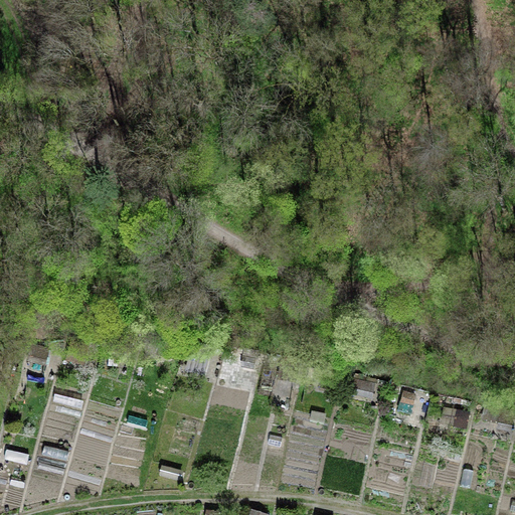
[(184,369),(205,374),(210,352),(190,347),(184,369)]
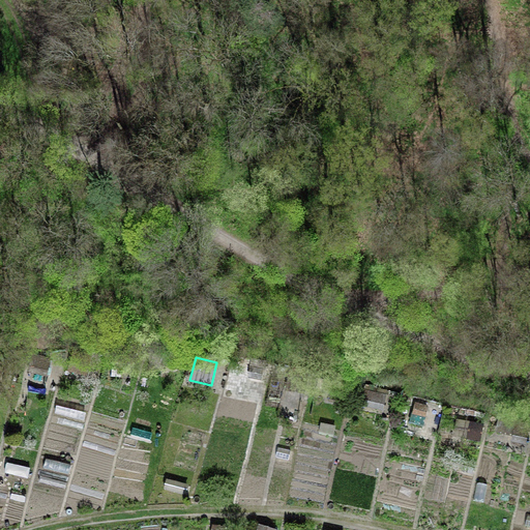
[(18,386),(47,393),(52,373),(23,365),(18,386)]
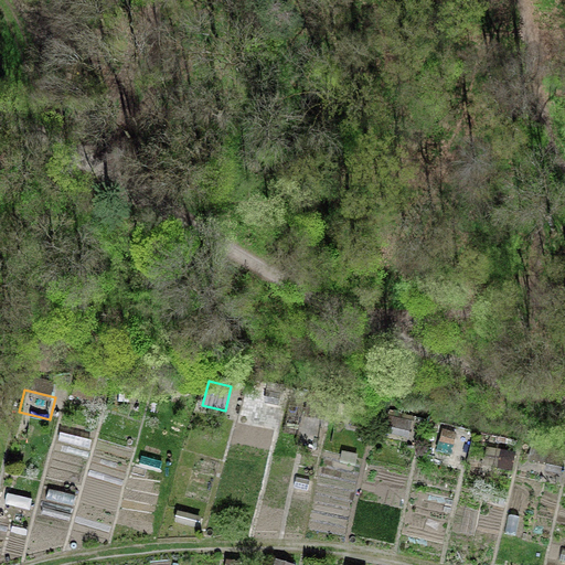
[(299,446),(317,448),(324,406),(307,403),(299,446)]
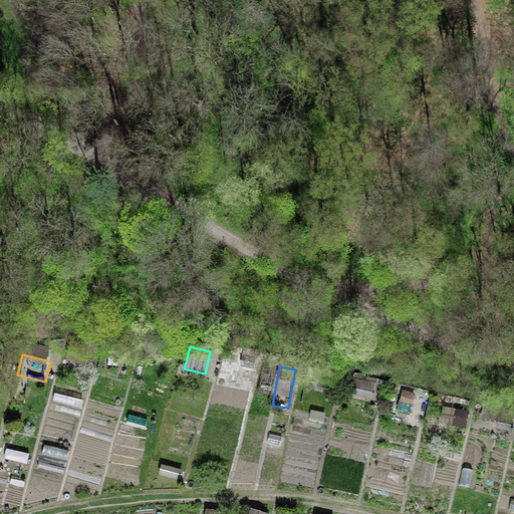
[(349,392),(372,398),(375,384),(352,379),(349,392)]
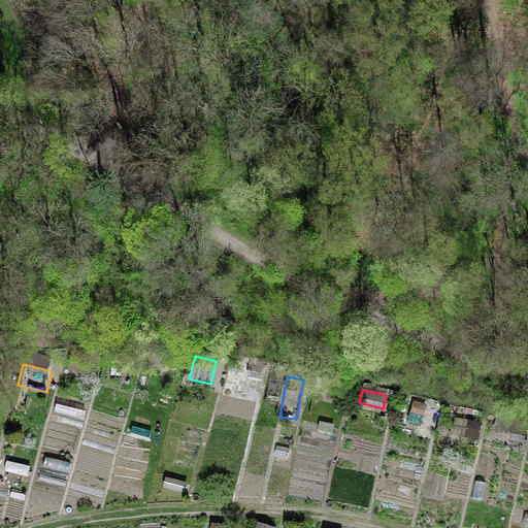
[(55,410),(84,418),(87,407),(57,399),(55,410)]
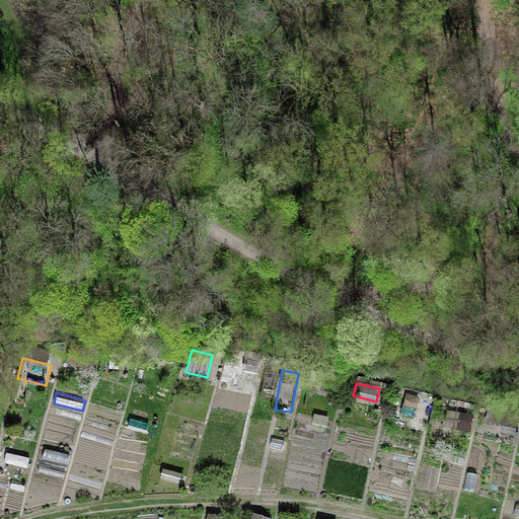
[(400,413),(429,420),(434,398),(405,392),(400,413)]
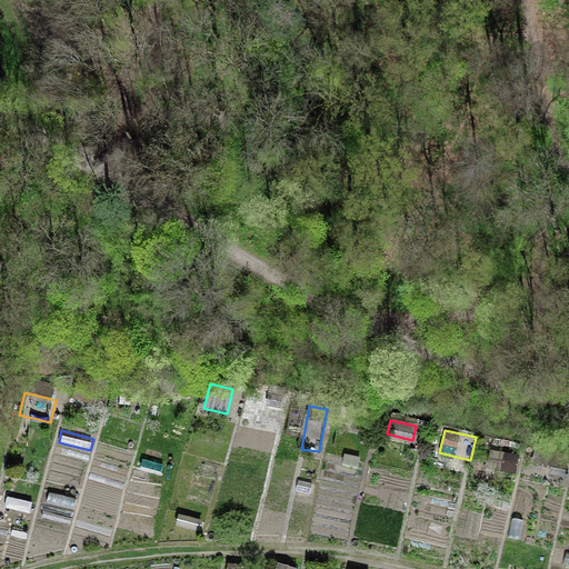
[(476,466),(516,473),(520,455),(480,446),(476,466)]
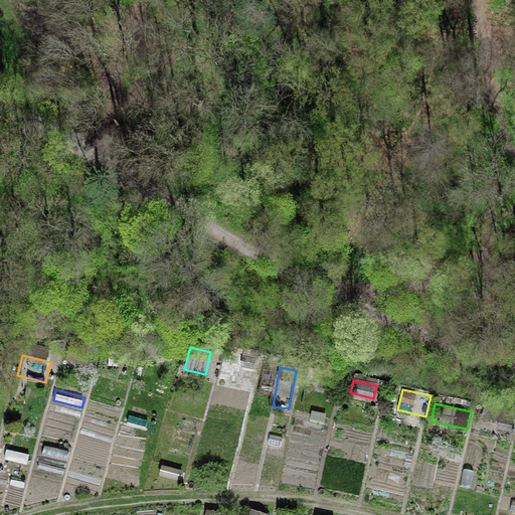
[(497,428),(511,433),(514,415),(514,412),(485,406),(482,419),(498,423),(497,428)]
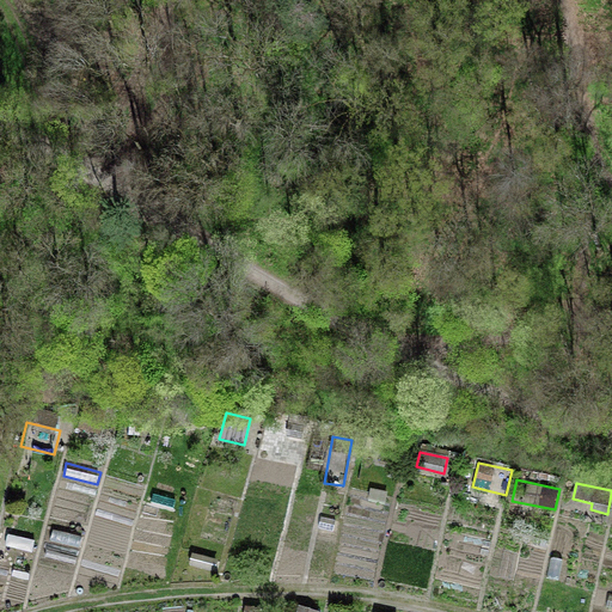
[(298,513),(316,514),(317,503),(299,501),(298,513)]
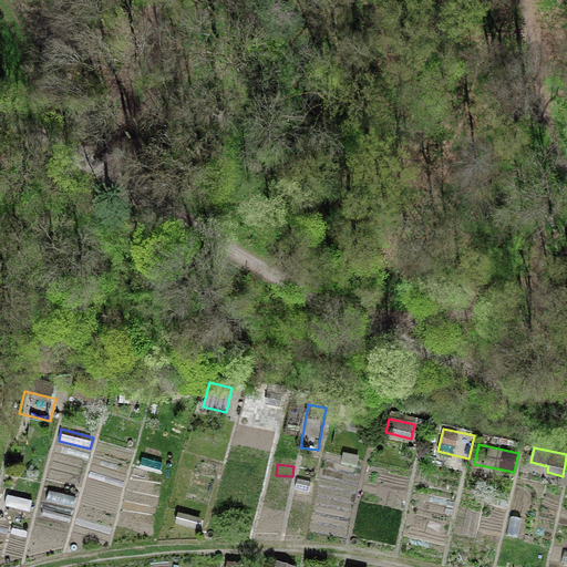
[(384,483),(395,485),(398,476),(385,474),(384,483)]
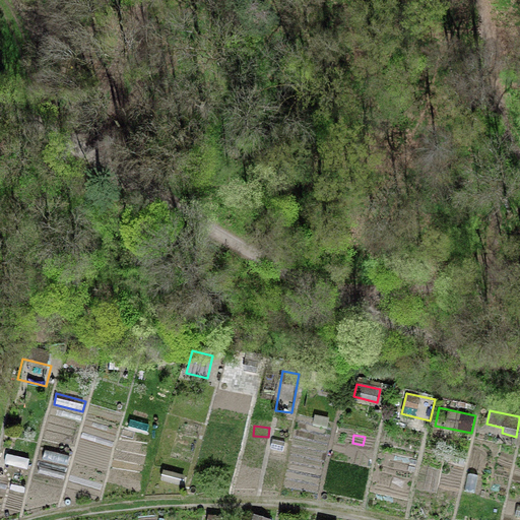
[(27,468),(29,458),(5,453),(3,463),(27,468)]
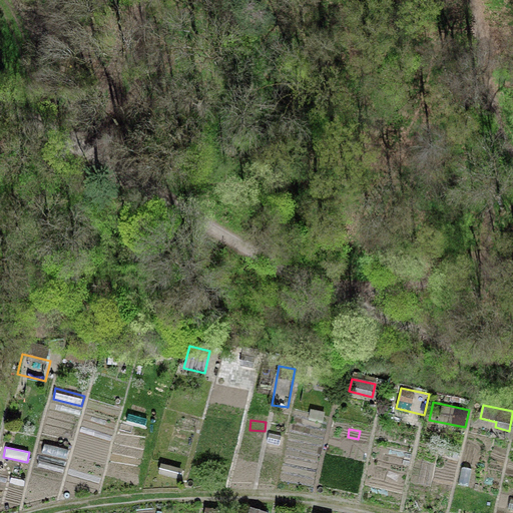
[(157,473),(180,479),(182,468),(160,462),(157,473)]
